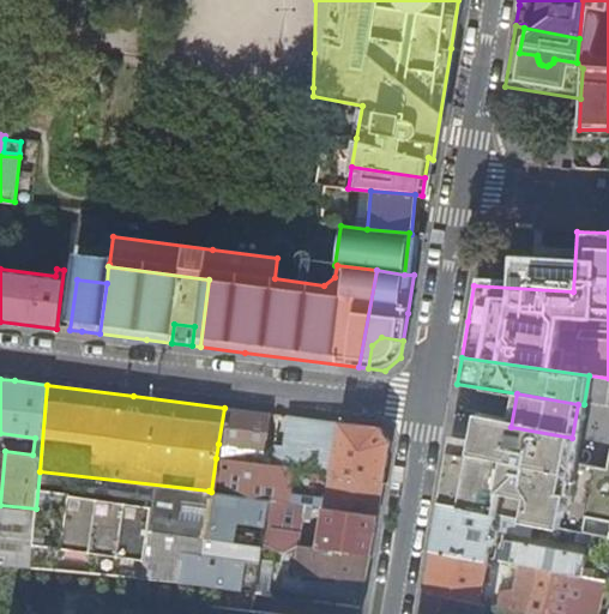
[(271,450),(270,464),(279,465),(282,447),(272,446),(276,414),(264,413),(224,408),(218,444),(271,450)]
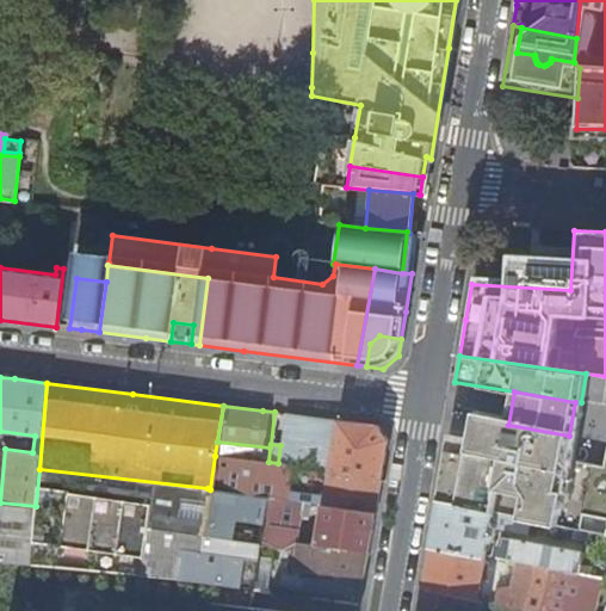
[(271,444),(280,445),(282,445),(283,413),(274,412),(271,444)]
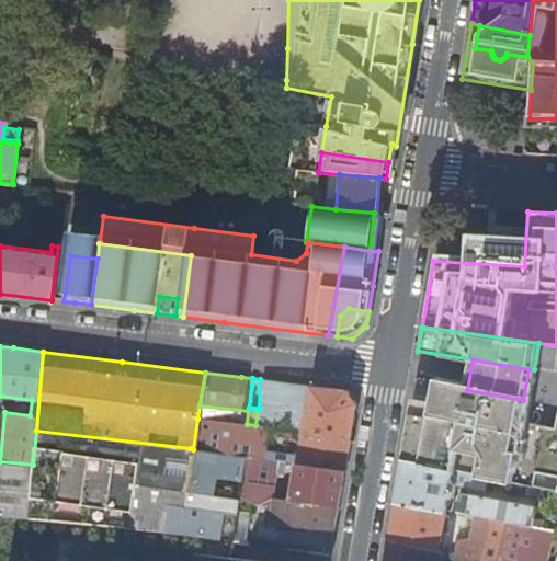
[(260,379),(259,409),(271,410),(271,409),(274,381),(260,379)]
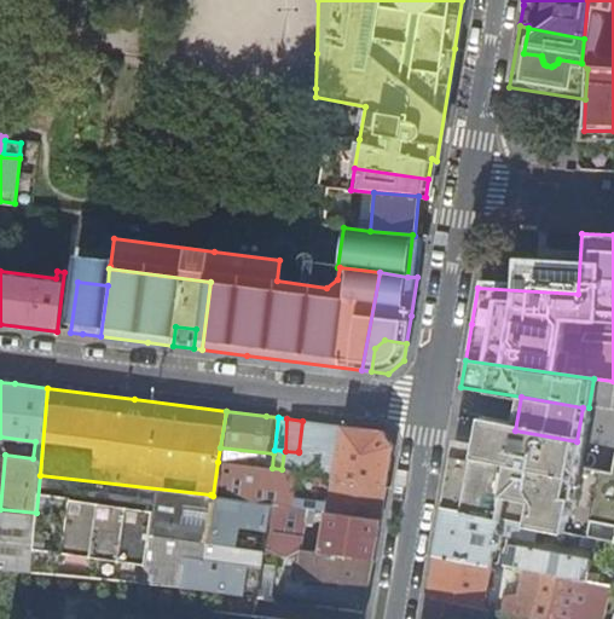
[(310,421),(302,421),(299,451),(299,452),(285,451),(284,451),(282,469),(291,470),(330,476),(330,479),(383,485),(391,447),(381,431),(310,421)]
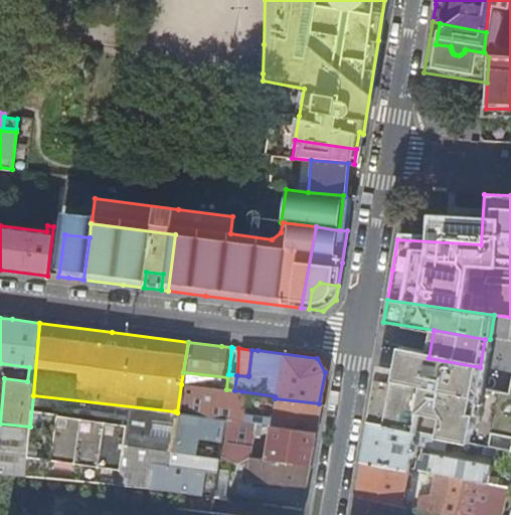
[(510,380),(508,394),(476,388),(480,367),(429,358),(400,353),(396,372),(376,368),(366,424),(446,440),(489,449),(492,436),(510,440),(510,448),(510,453),(510,452),(510,380)]
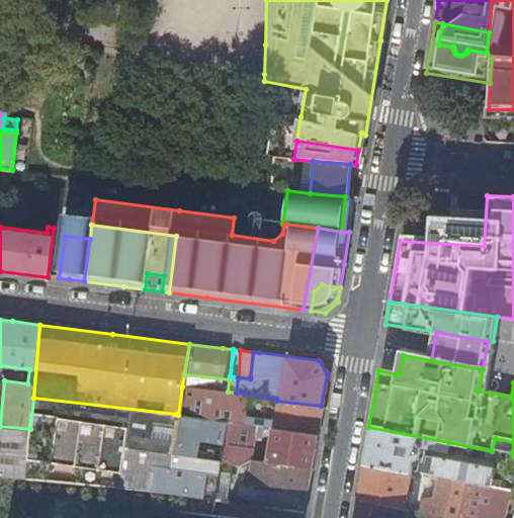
[(229,379),(184,374),(182,386),(228,392),(229,379)]
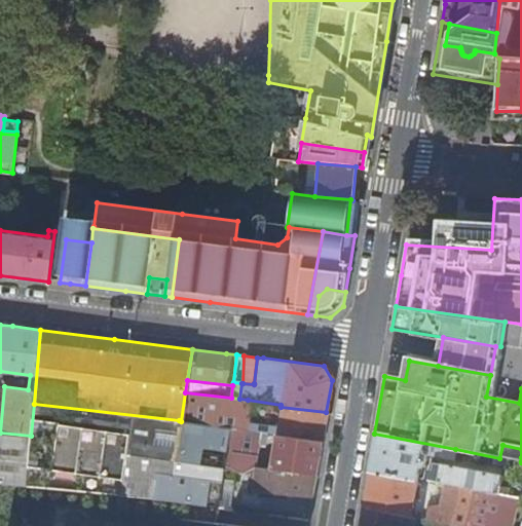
[(244,429),(248,400),(239,399),(231,398),(185,392),(181,421),(244,429)]
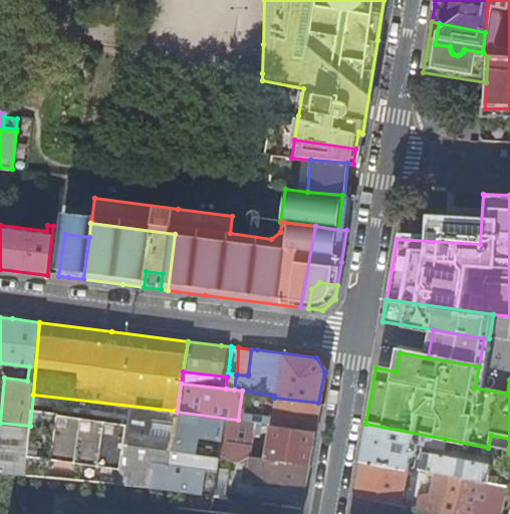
[(270,424),(274,398),(274,396),(242,391),(238,420),(252,422),(270,424)]
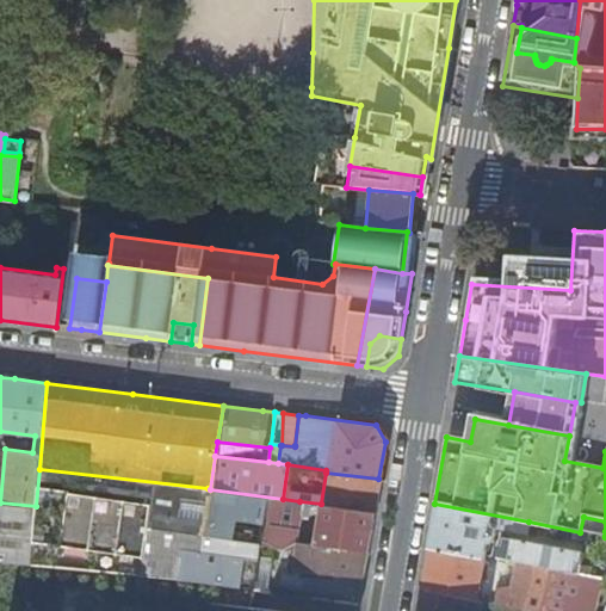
[(201,532),(208,488),(39,469),(36,506),(30,566),(30,567),(193,582),(201,532)]
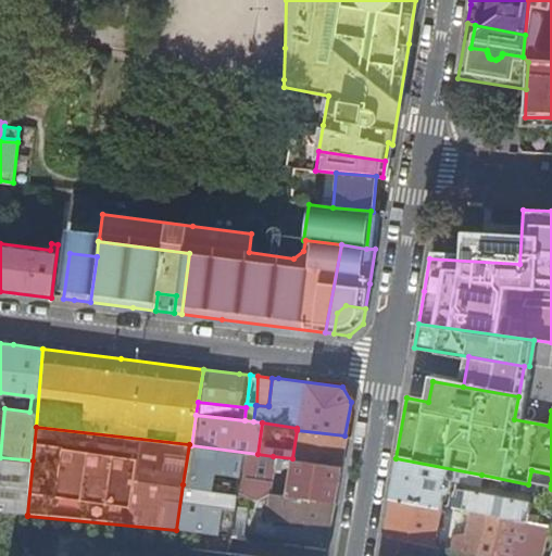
[(297,430),(292,458),(291,460),(339,467),(341,455),(345,436),(297,430)]
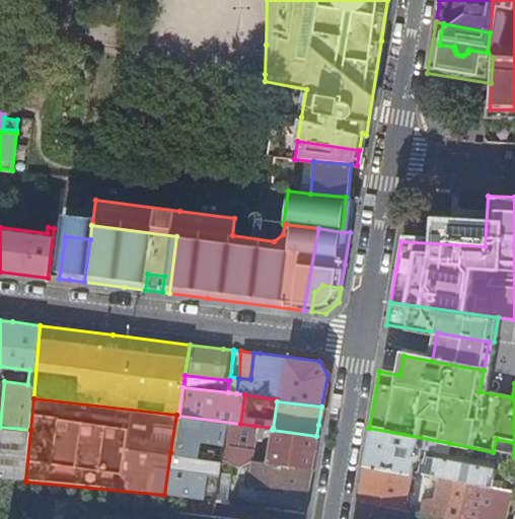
[(220,452),(251,456),(254,426),(240,424),(178,416),(176,415),(170,452),(219,457),(220,457),(220,452)]
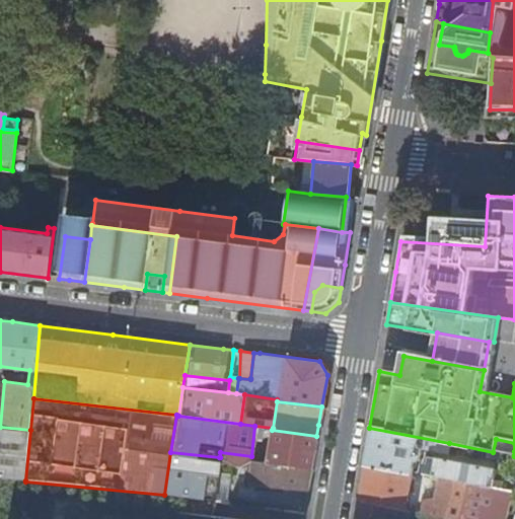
[(0,477),(25,480),(30,430),(0,427),(0,477)]
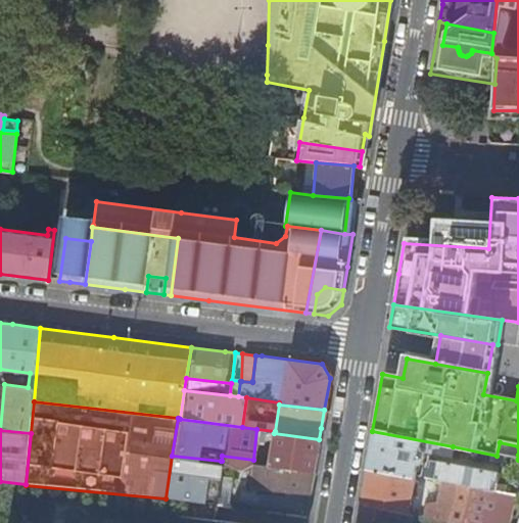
[(450,460),(453,446),(372,431),(370,447),(366,468),(414,477),(416,465),(418,466),(418,467),(424,468),(425,463),(420,462),(422,454),(450,460)]
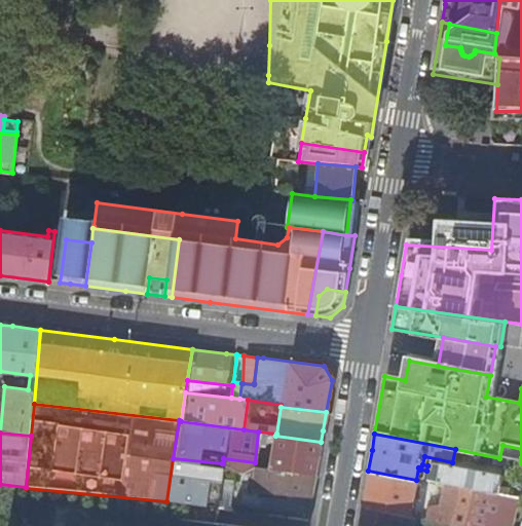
[(275,436),(270,470),(315,475),(319,458),(321,442),(275,436)]
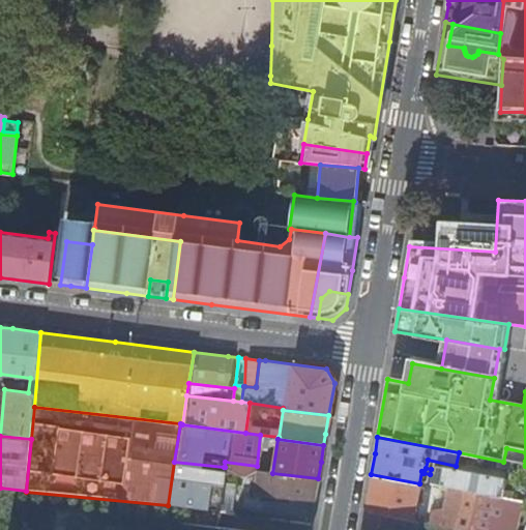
[(218,509),(224,467),(174,462),(168,505),(218,509)]
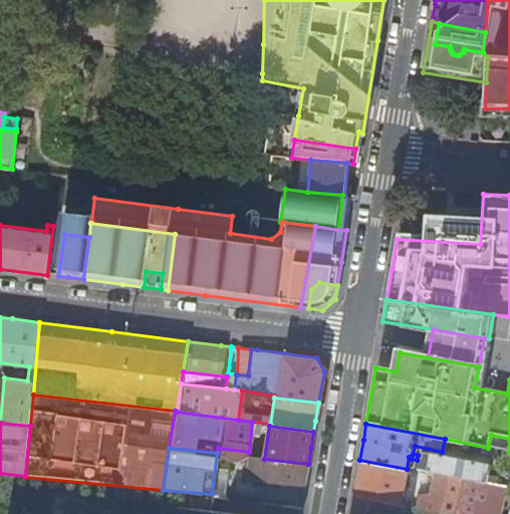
[(247,463),(248,457),(218,453),(217,453),(212,494),(223,495),(227,470),(217,469),(219,460),(247,463)]
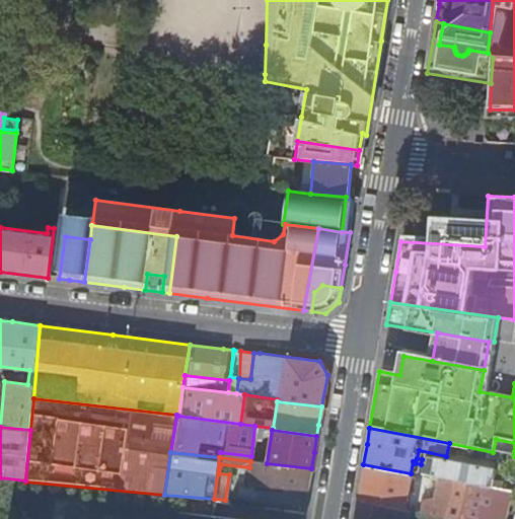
[(421,469),(420,474),(437,477),(469,484),(489,488),(492,470),(429,459),(427,471),(426,471),(425,470),(421,469)]
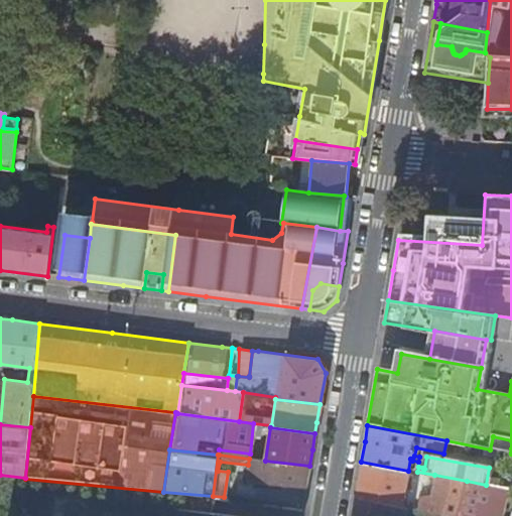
[(249,459),(248,465),(247,477),(246,481),(305,486),(306,480),(309,466),(265,461),(249,459)]
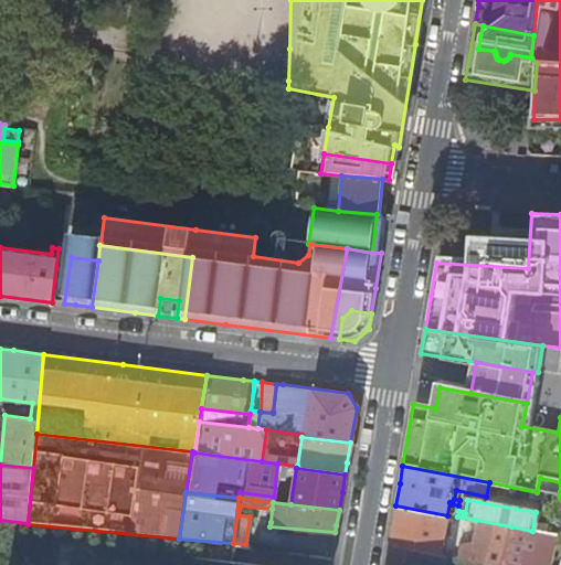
[(271,522),(272,509),(241,505),(239,515),(250,516),(257,518),(257,520),(271,522)]
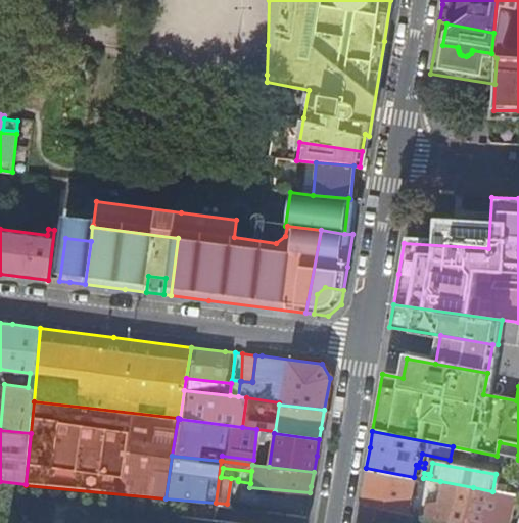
[(406,516),(414,477),(366,468),(363,485),(360,506),(390,512),(389,513),(406,516)]
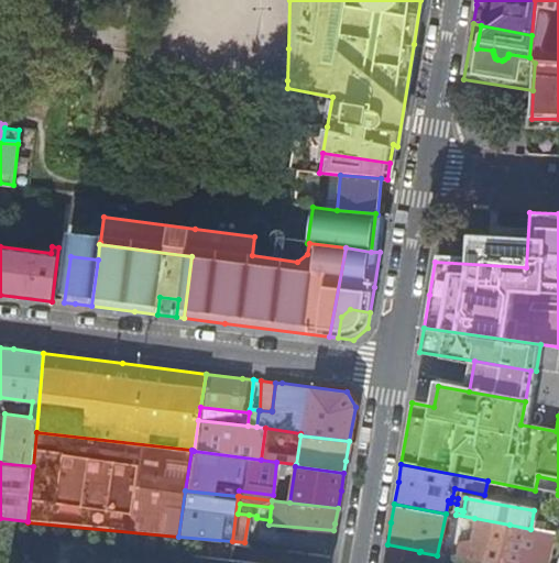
[(256,516),(249,515),(244,542),(253,543),(256,518),(256,516)]
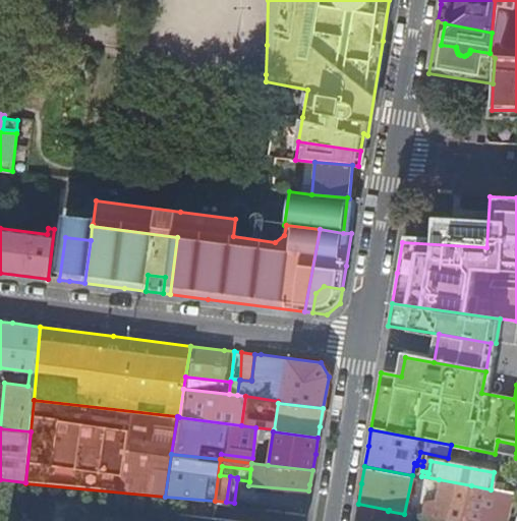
[(436,520),(462,520),(471,485),(439,479),(432,510),(414,506),(411,516),(436,520)]
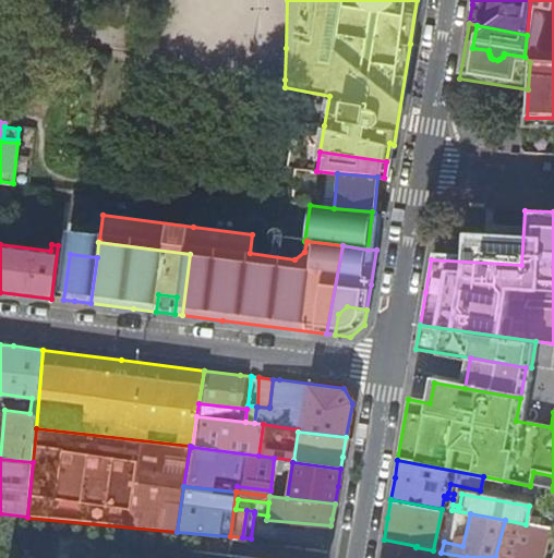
[(416,548),(416,547),(417,546),(384,540),(382,550),(381,557),(435,557),(437,553),(416,548)]
